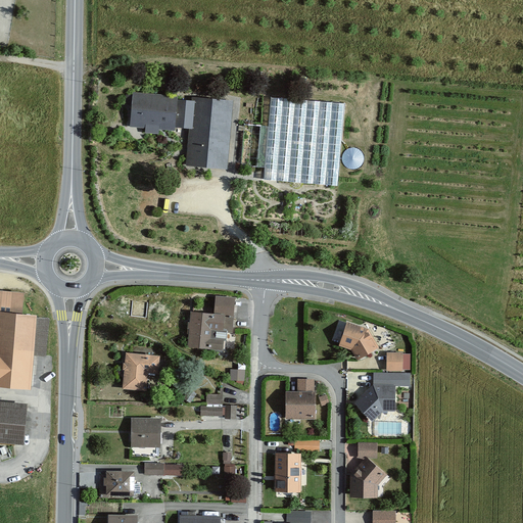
[(177,98),(132,94),(130,127),(145,128),(145,135),(156,136),(157,131),(174,132),(174,129),(176,101),(177,98)]
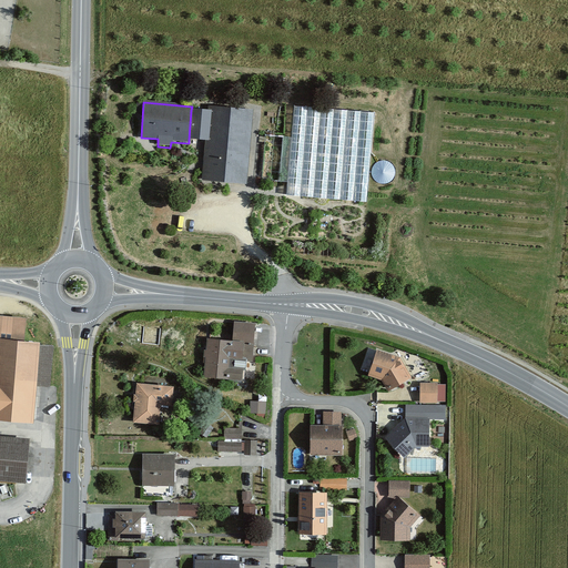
[(252,111),(208,108),(208,111),(205,141),(202,181),(245,184),(252,111)]
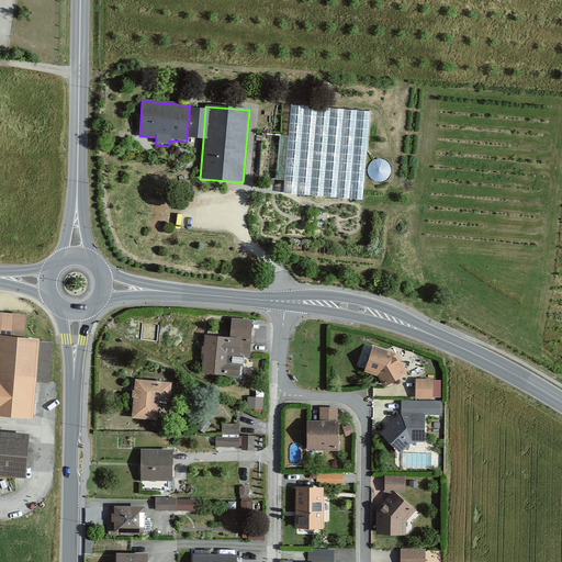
[(205,110),(189,109),(187,138),(203,139),(205,110)]
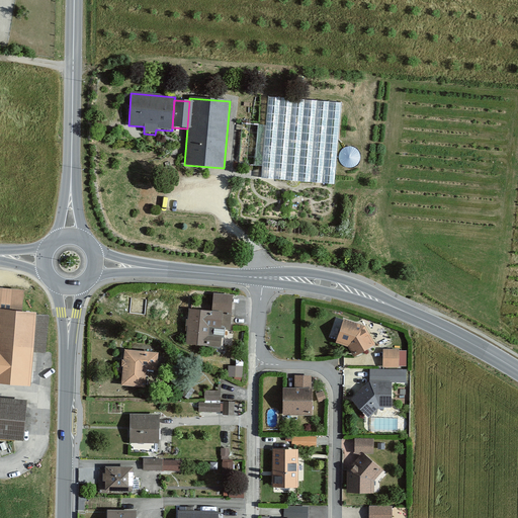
[(306,102),(283,100),(278,175),(300,176),(306,102)]
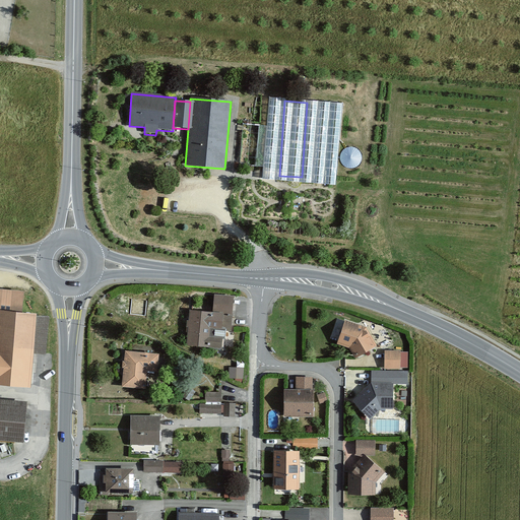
[(21,293),(0,290),(0,312),(20,314),(21,293)]
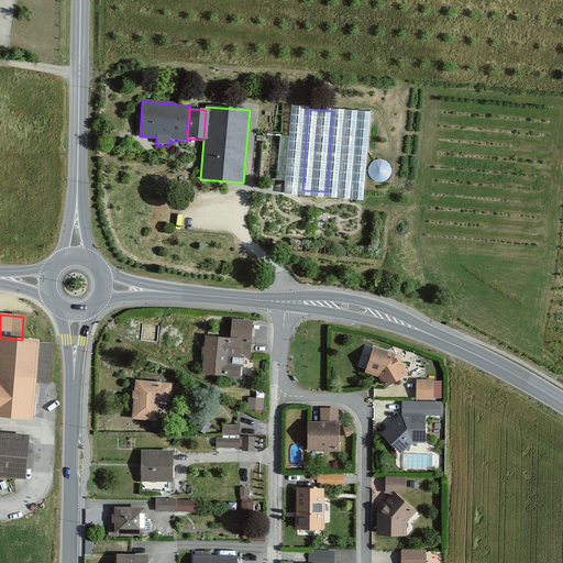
[(230,339),(203,337),(201,374),(239,376),(240,366),(243,367),(243,359),(250,360),(252,322),(231,321),(230,339)]
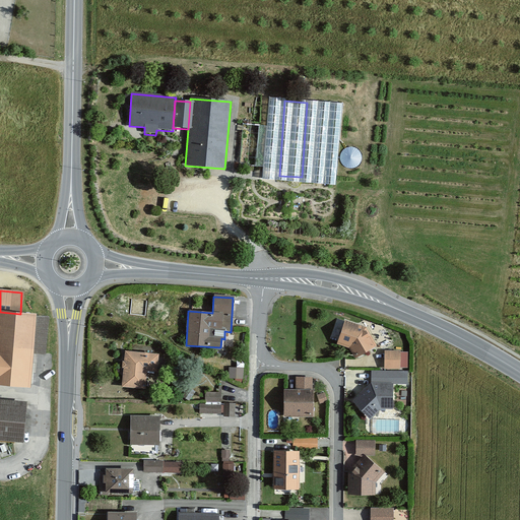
[(0,384),(30,387),(33,354),(45,355),(48,319),(35,318),(35,315),(20,314),(0,312),(0,384)]
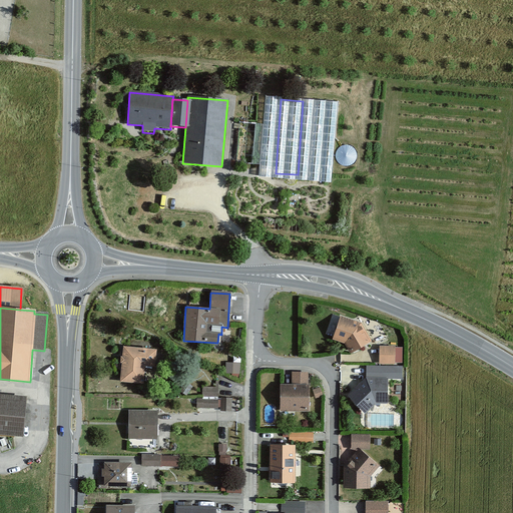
[(371,342),(360,325),(340,319),(332,340),(345,345),(351,353),(371,342)]
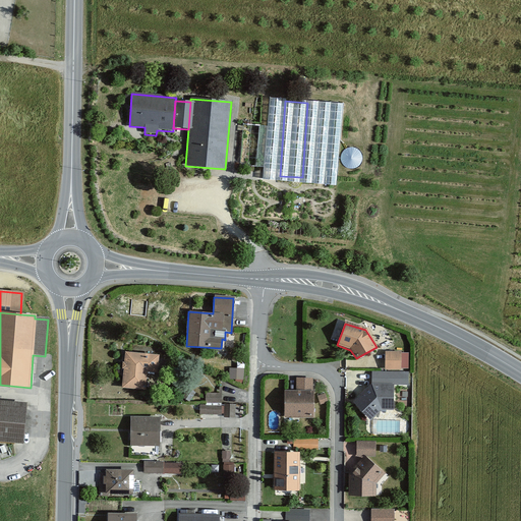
[(124,353),(121,388),(145,390),(147,371),(156,372),(158,355),(124,353)]
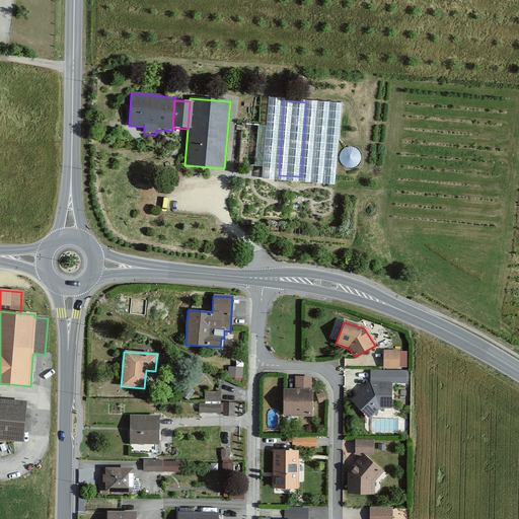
[(398,352),(383,352),(383,369),(398,369),(398,352)]
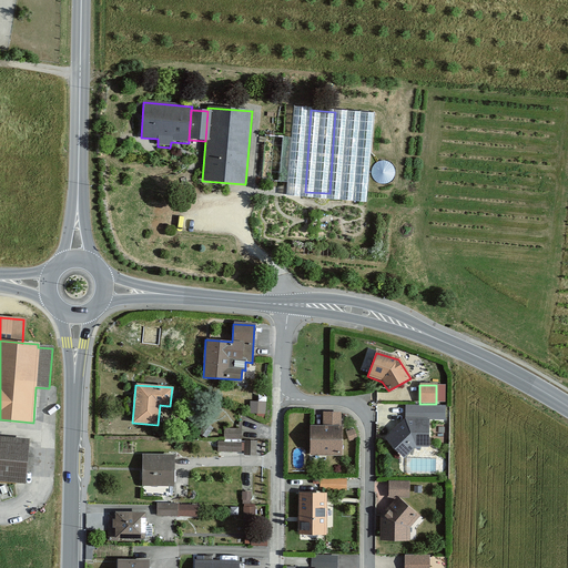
[(265,404),(250,403),(250,415),(265,415),(265,404)]
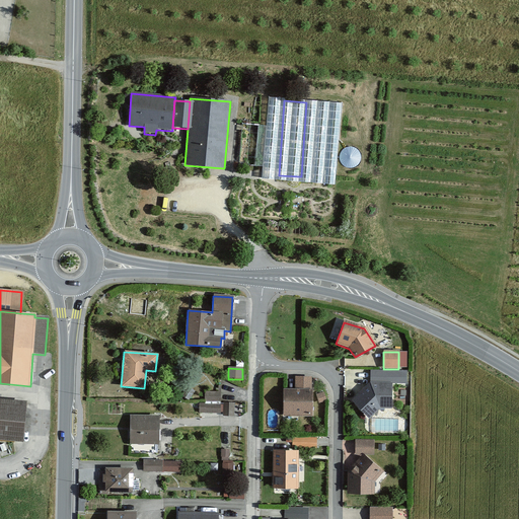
[(405,372),(370,372),(370,383),(390,383),(405,383),(405,372)]
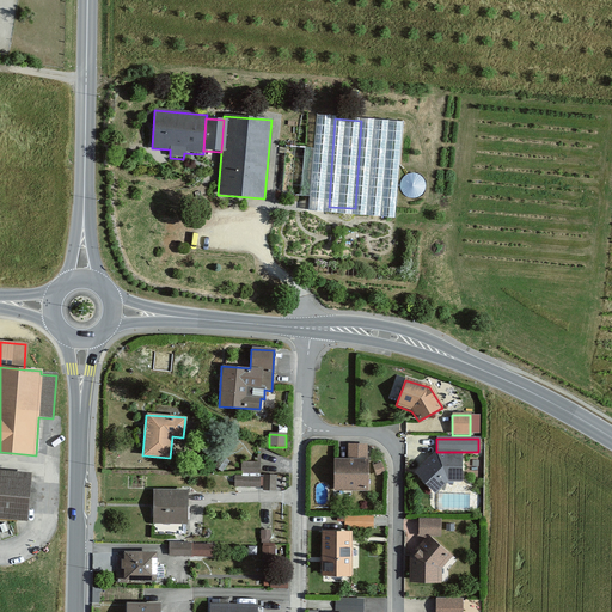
[(436,452),(414,473),(435,494),(447,482),(460,482),(460,452),(436,452)]
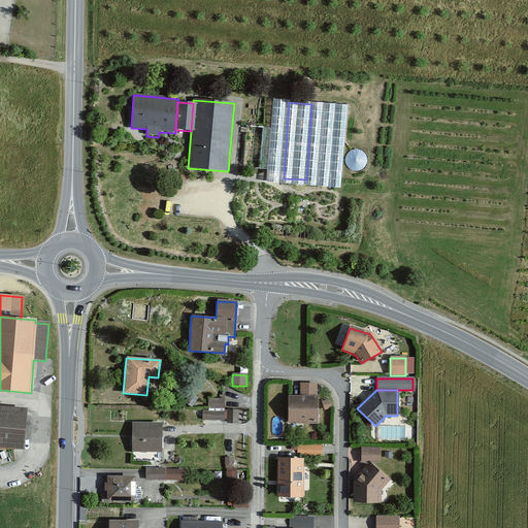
[(191,394),(184,402),(191,407),(198,399),(191,394)]
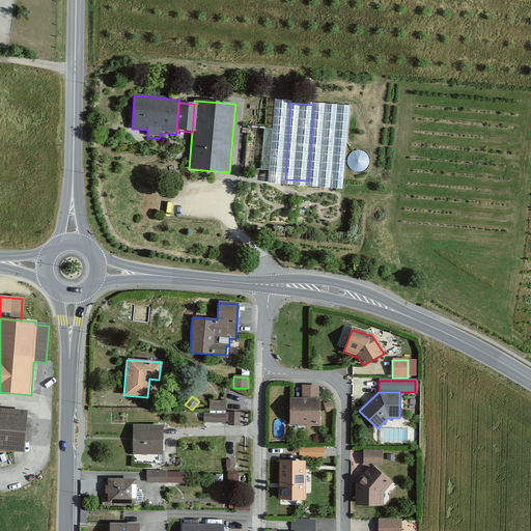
[(318,399),(289,399),(289,426),(317,426),(318,399)]
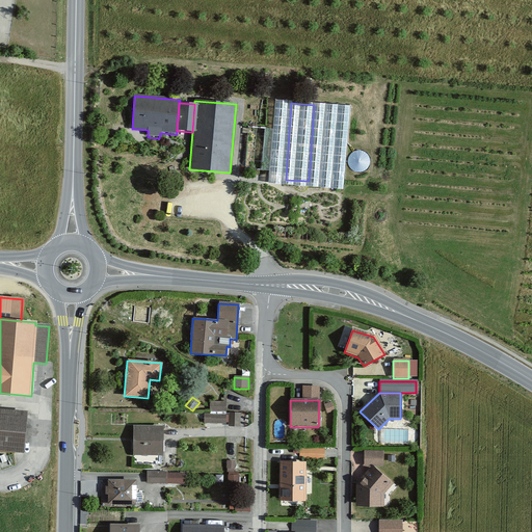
[(210,402),(210,411),(224,411),(225,402),(210,402)]
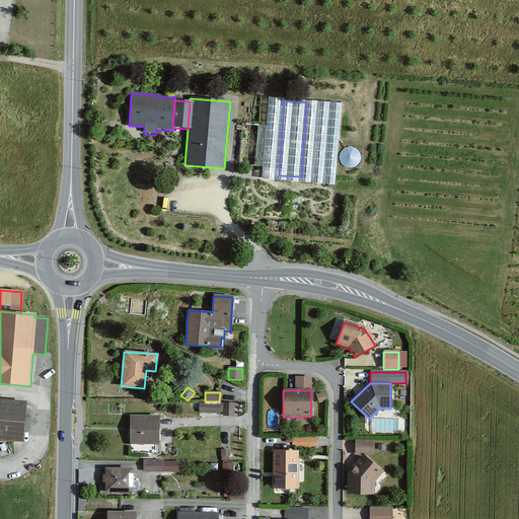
[(315,395),(318,404),(325,401),(322,393),(315,395)]
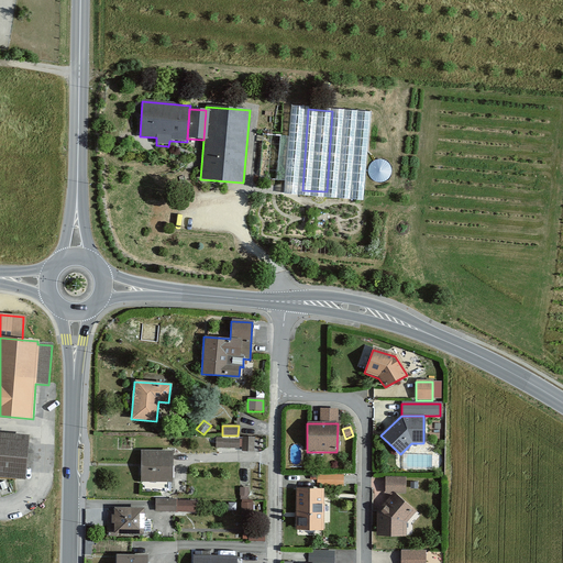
[(0,433),(0,477),(23,479),(28,437),(0,433)]
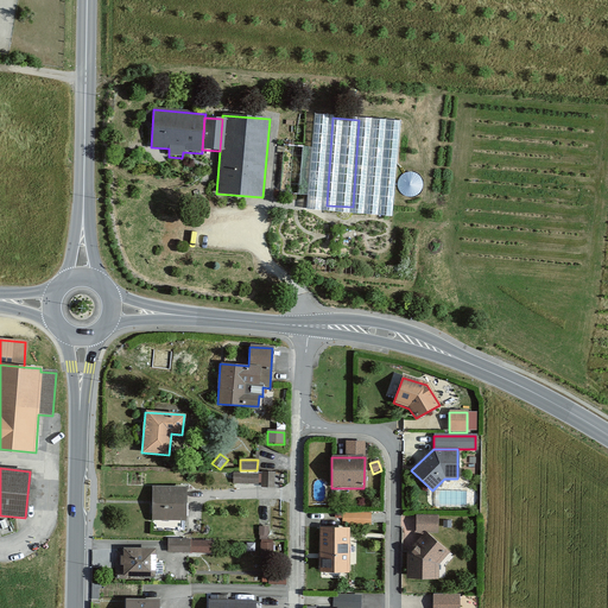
[(273,474),(261,473),(260,488),(273,488),(273,474)]
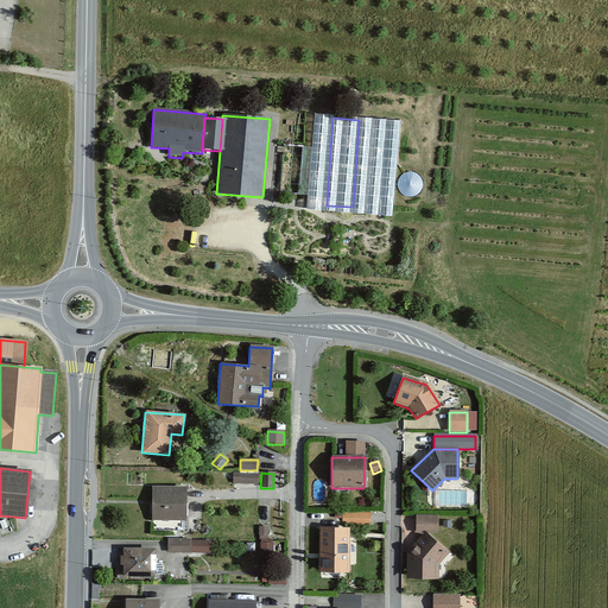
[(258,480),(233,479),(233,489),(257,491),(258,480)]
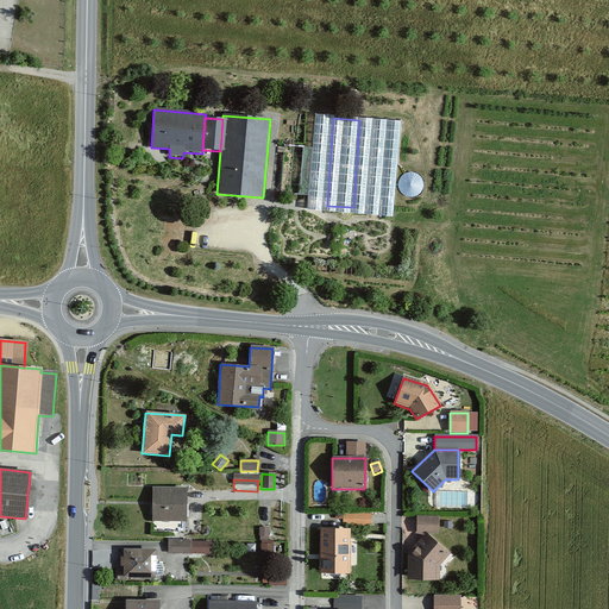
[(186,488),(152,488),(152,521),(186,521),(186,488)]
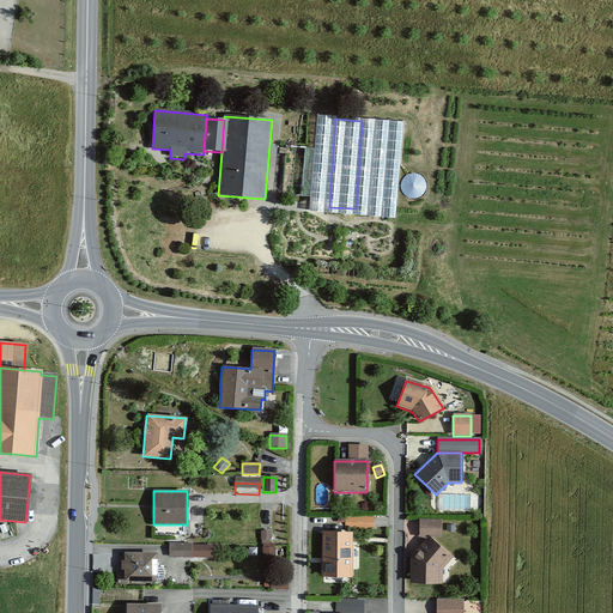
[(419,521),(419,536),(441,536),(441,521),(419,521)]
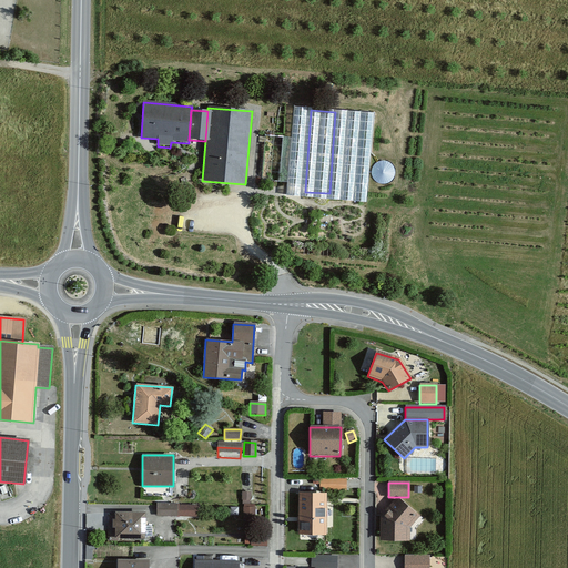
[(324,494),(298,494),(297,534),(324,534),(324,494)]
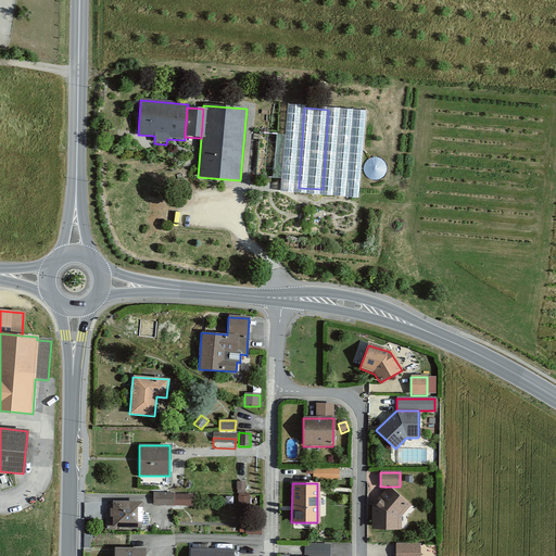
[(409,506),(389,488),(371,506),(373,528),(400,528),(400,516),(409,506)]
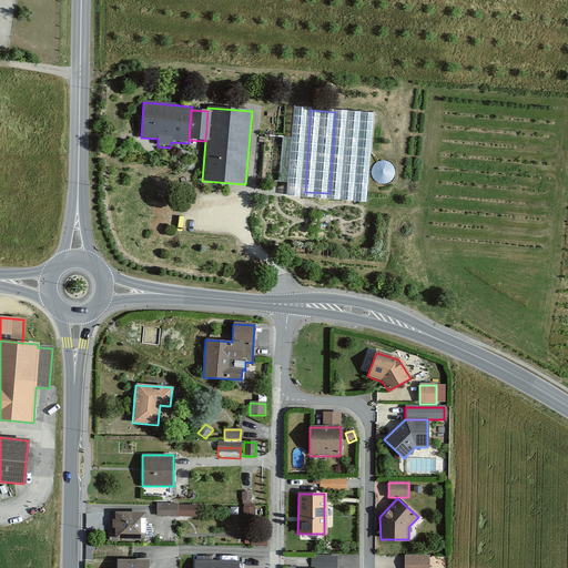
[(179,507),(156,506),(156,516),(178,517),(179,507)]
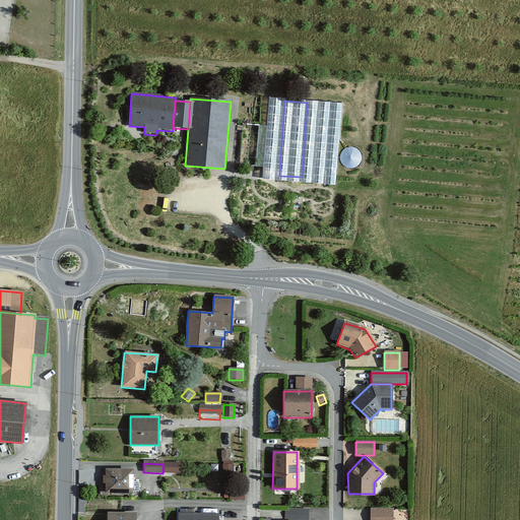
[(132,469),(106,469),(106,492),(131,493),(132,469)]
